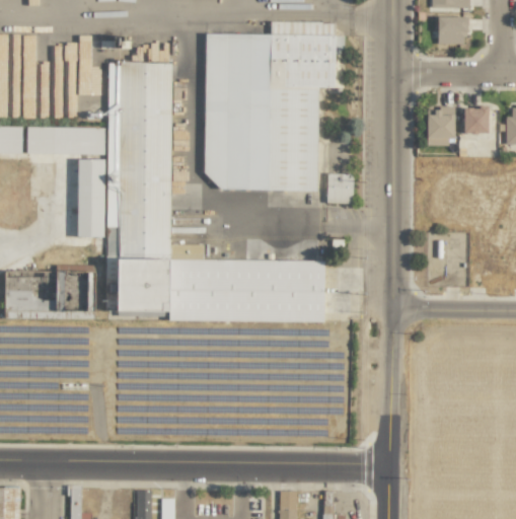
[(431,0),(432,7),(469,8),(469,0),(431,0)]
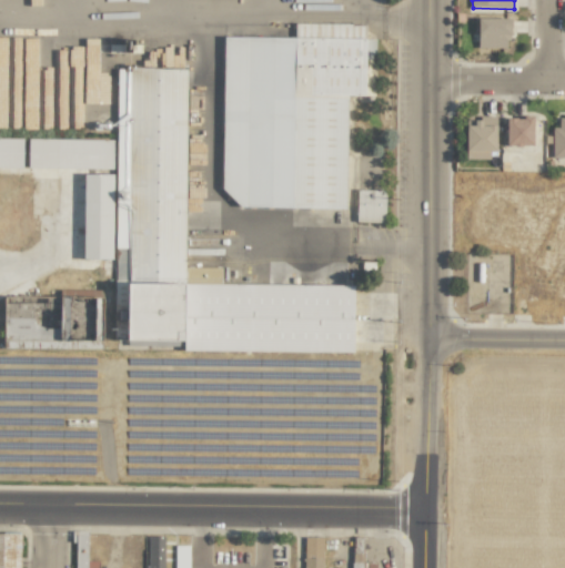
[(480,48),(512,49),(512,18),(481,18),(480,48)]
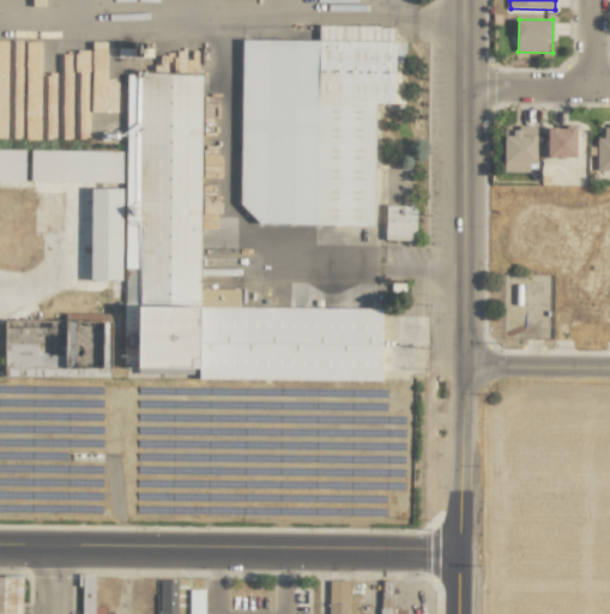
[(376,224),(378,103),(397,103),(398,26),(321,25),(321,41),(243,40),(242,223),(376,224)]
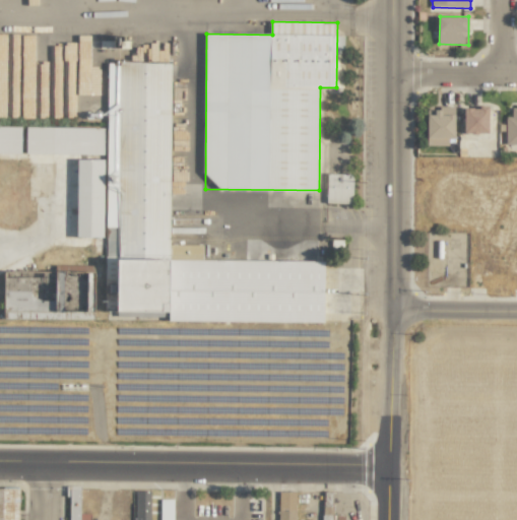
[(24,40),(24,118),(36,118),(36,106),(49,106),(49,40),(24,40)]
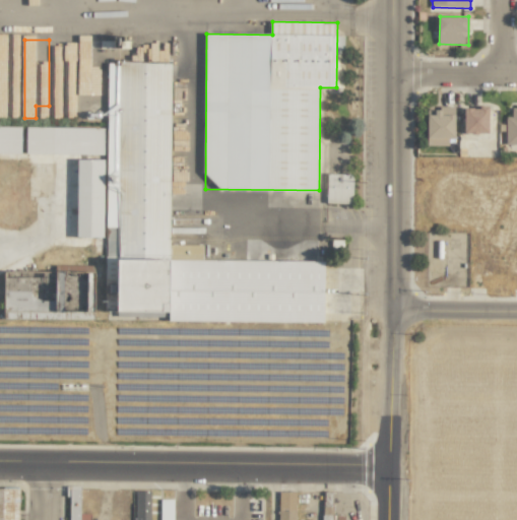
[(173,63),(110,63),(108,233),(114,233),(114,229),(120,229),(119,311),(170,312),(170,321),(325,322),(326,261),(204,260),(204,245),(172,245),(173,63)]
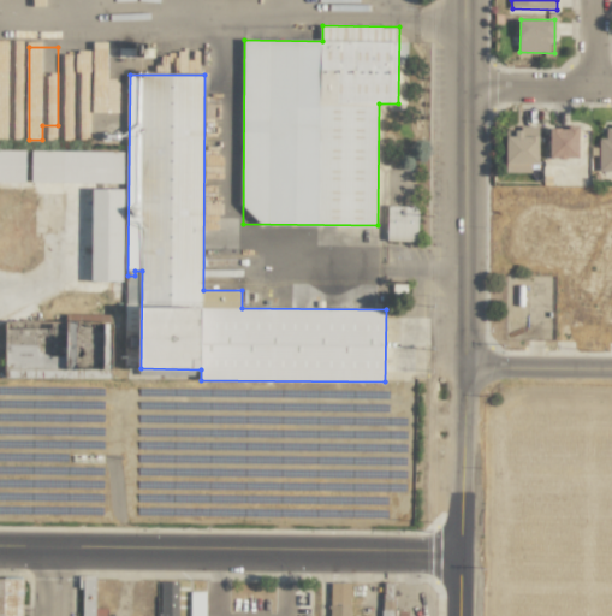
[(611,125),(607,126),(607,138),(601,138),(600,171),(611,171),(611,125)]
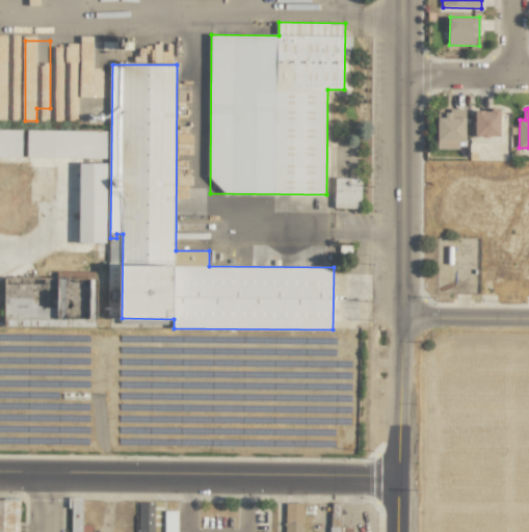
[(501,109),(476,110),(476,136),(501,136),(501,109)]
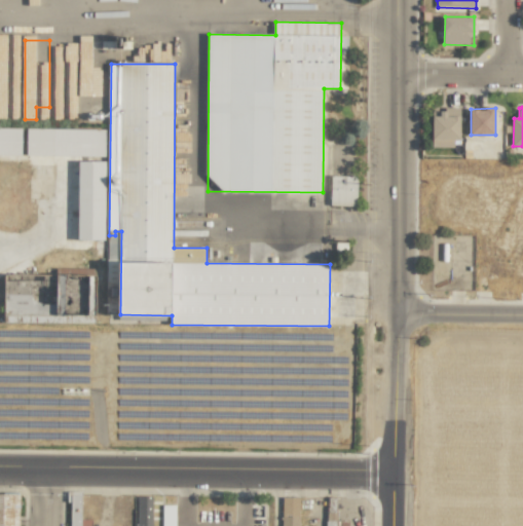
[(434,147),(455,147),(455,140),(461,140),(460,116),(448,116),(448,111),(433,111),(434,147)]
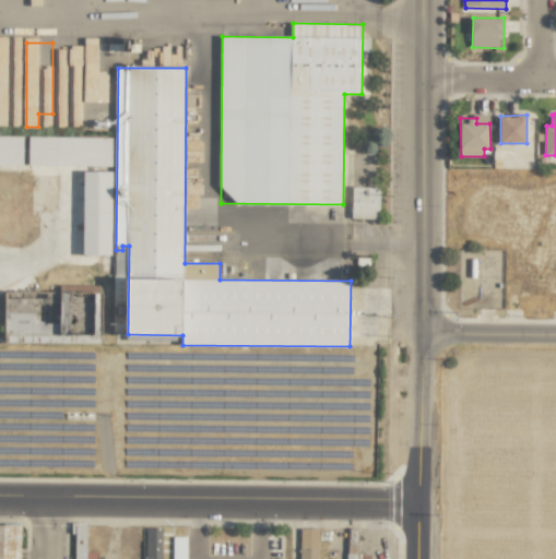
[(0,164),(25,165),(25,137),(0,135),(0,164)]
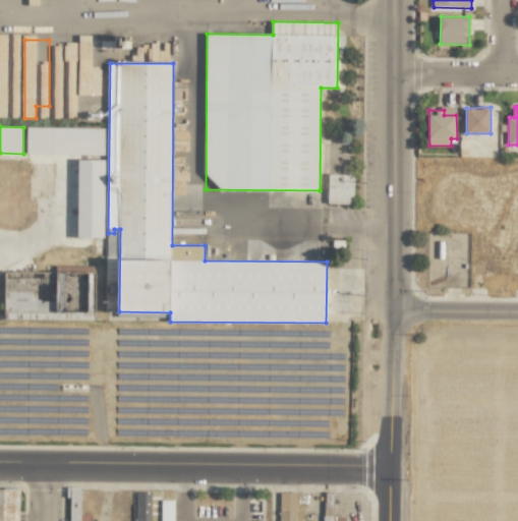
[(106,155),(106,128),(29,127),(27,154),(106,155)]
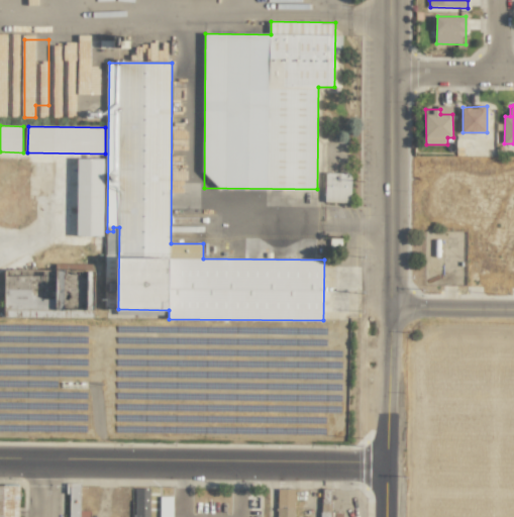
[(79,236),(105,235),(104,158),(78,159),(79,236)]
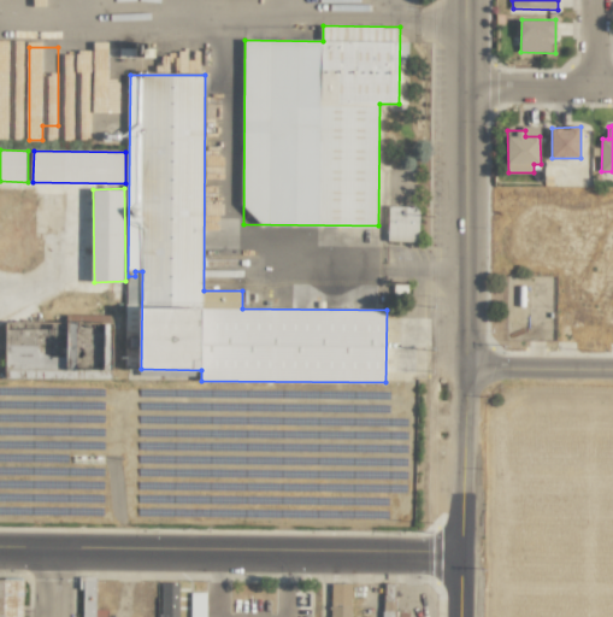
[(420,241),(420,206),(390,206),(389,241),(420,241)]
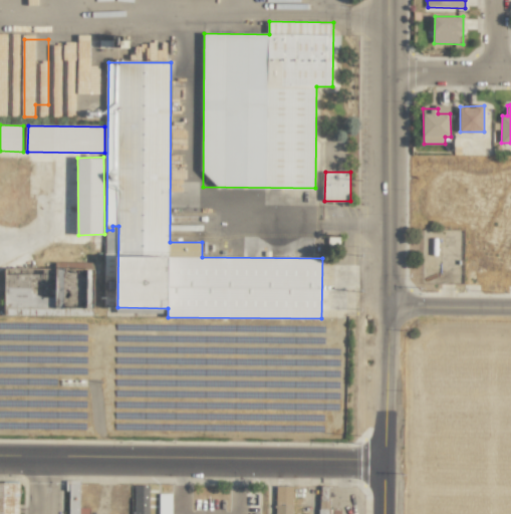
[(64,308),(65,269),(57,269),(56,297),(34,296),(34,286),(25,286),(26,275),(6,274),(6,307),(64,308)]
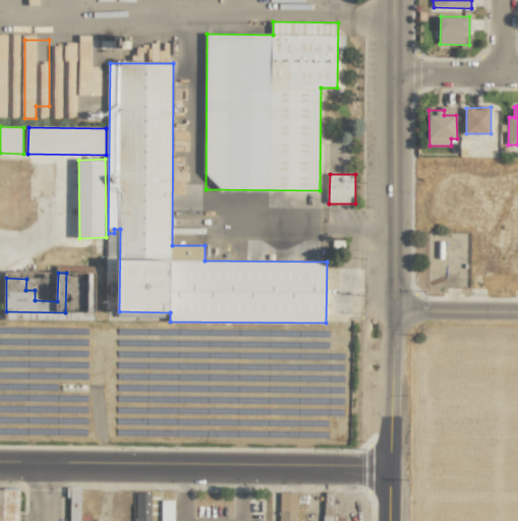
[(70,520),(90,520),(91,515),(82,515),(83,486),(71,486),(70,520)]
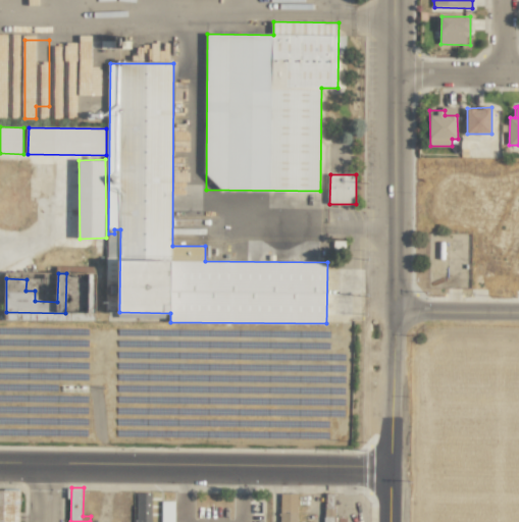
[(0,521),(19,521),(20,490),(0,489),(0,521)]
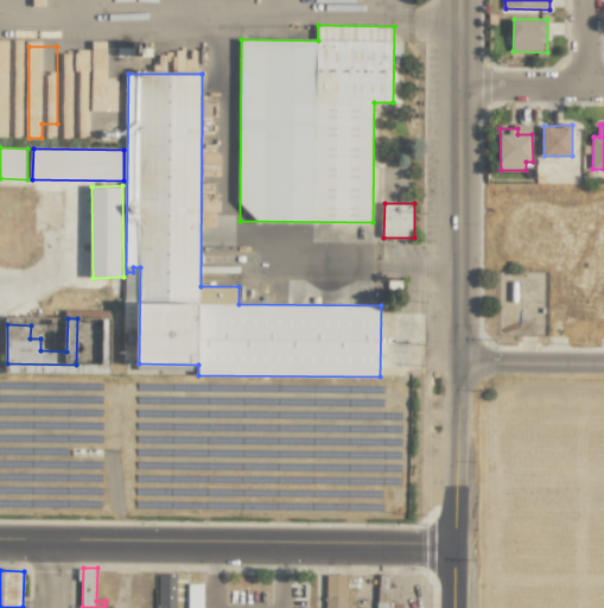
[(177,607),(178,574),(161,574),(160,607),(177,607)]
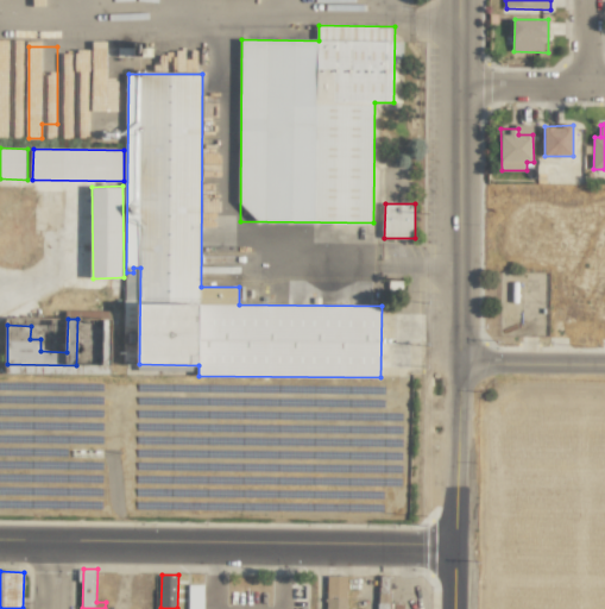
[(347,608),(348,576),(328,576),(327,608),(347,608)]
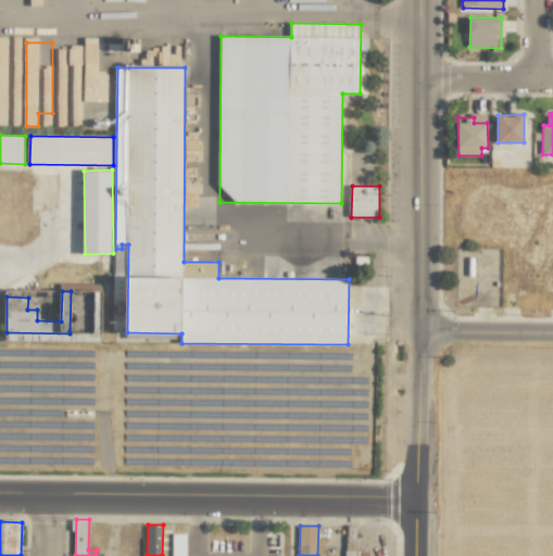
[(188,555),(188,533),(174,534),(174,555),(188,555)]
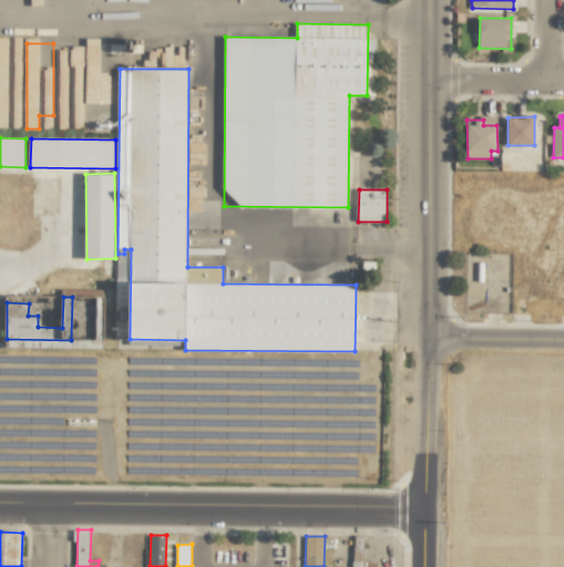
[(355,548),(354,566),(377,566),(378,562),(365,562),(365,549),(355,548)]
